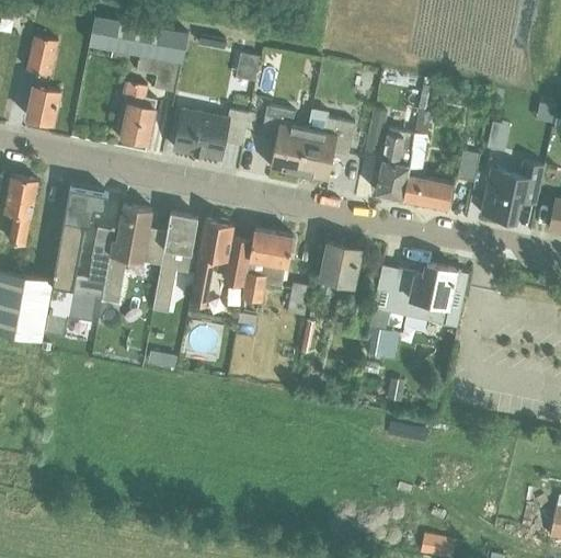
[(0,3),(0,18),(13,20),(15,6),(0,3)]
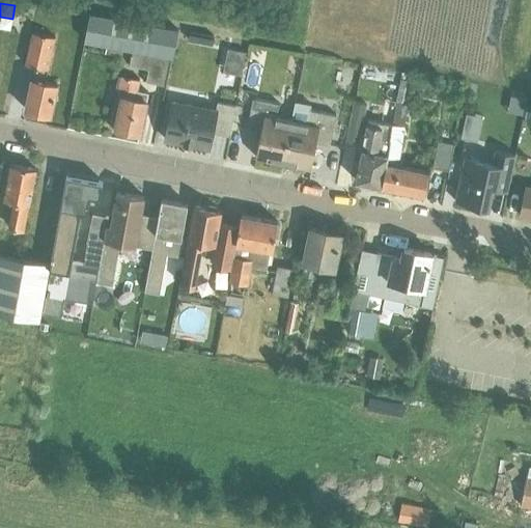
[(90,15),(85,43),(106,47),(104,56),(120,59),(122,50),(133,52),(130,67),(148,72),(146,83),(165,86),(170,58),(175,31),(175,30),(155,27),(90,15)]
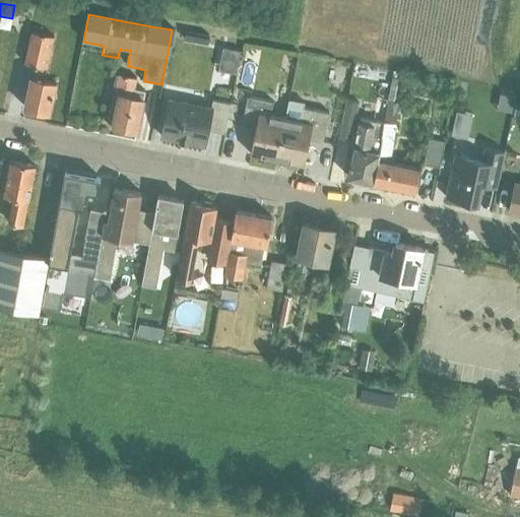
[(24,110),(49,115),(56,84),(43,81),(52,39),(30,34),(23,66),(34,68),(30,80),(29,79),(24,110)]
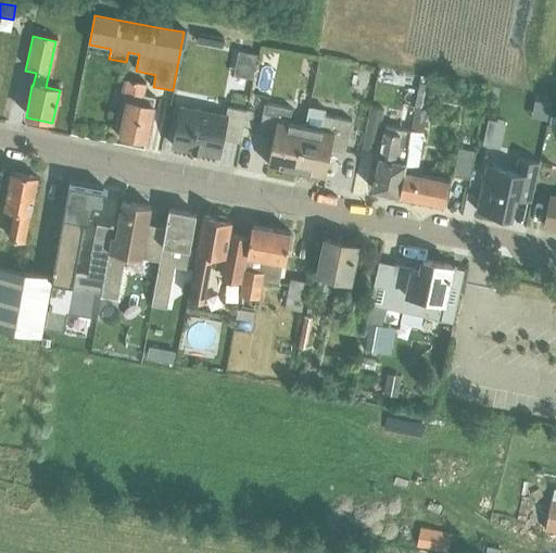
[(224,42),(199,37),(197,46),(223,50),(224,42)]
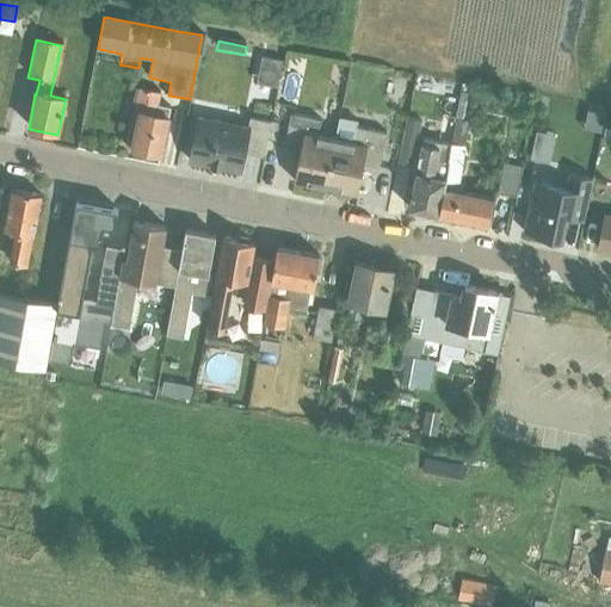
[(261,57),(259,69),(279,73),(282,61),(261,57)]
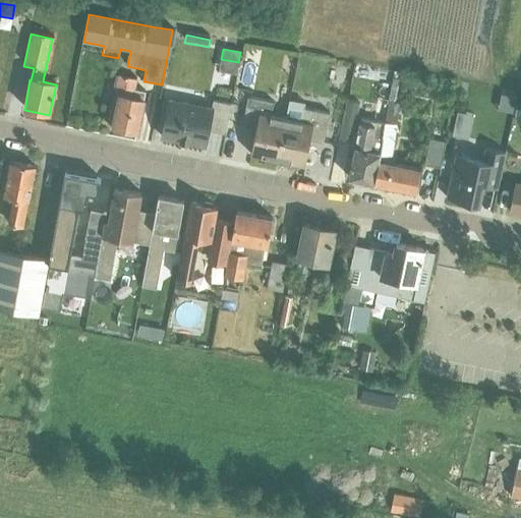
[(137,133),(147,93),(133,90),(135,79),(119,76),(108,125),(113,126),(113,128),(137,133)]
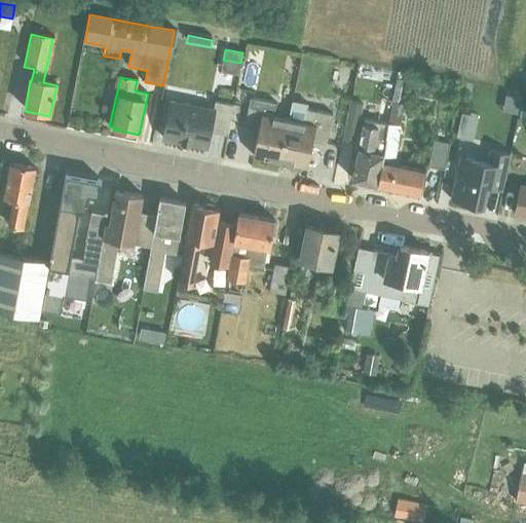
[(505,98),(502,114),(519,117),(522,101),(505,98)]
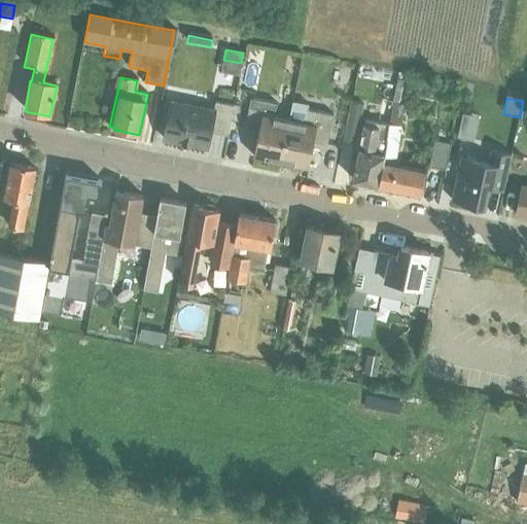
[(251,102),(244,132),(258,135),(253,161),(265,163),(264,166),(279,169),(289,124),(274,120),(277,107),(251,102)]
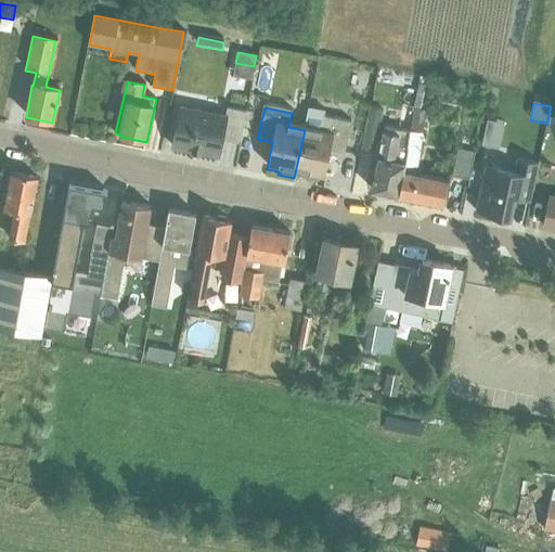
[(305,130),(294,178),(310,181),(311,179),(323,181),(328,154),(344,157),(350,126),(323,119),(324,113),(309,110),(305,130)]
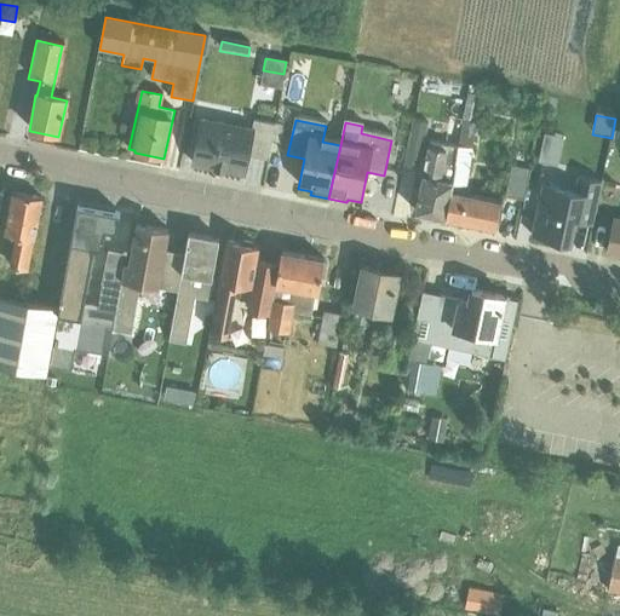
[(251,134),(200,124),(191,167),(244,178),(247,160),(268,163),(275,127),(253,124),(251,134)]
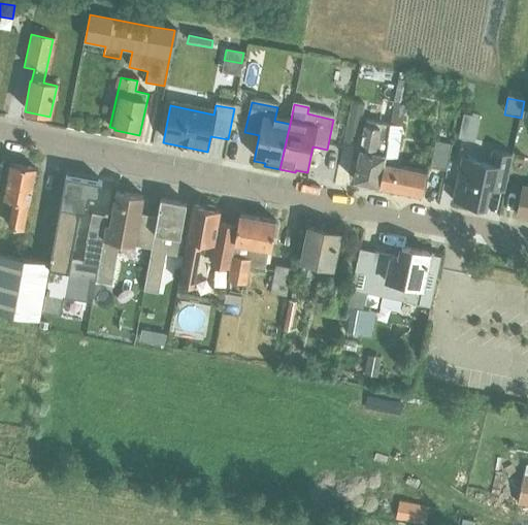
[(352,105),(348,124),(360,127),(364,107),(352,105)]
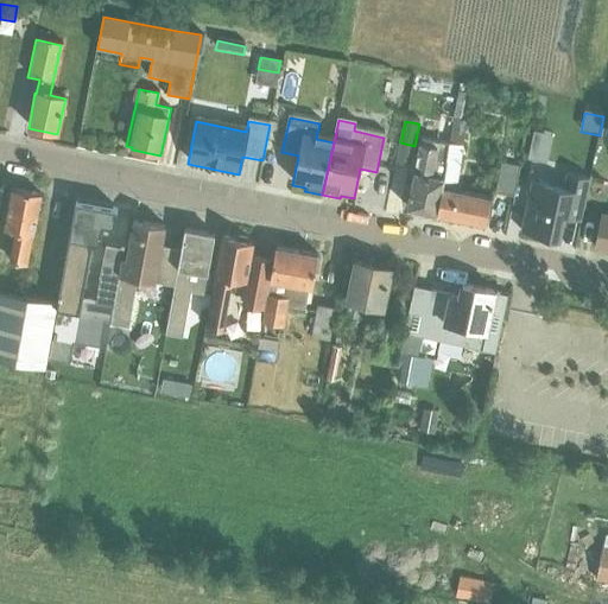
[(485,226),(491,198),(455,191),(463,137),(449,134),(447,145),(445,163),(442,186),(441,192),(436,215),(485,226)]
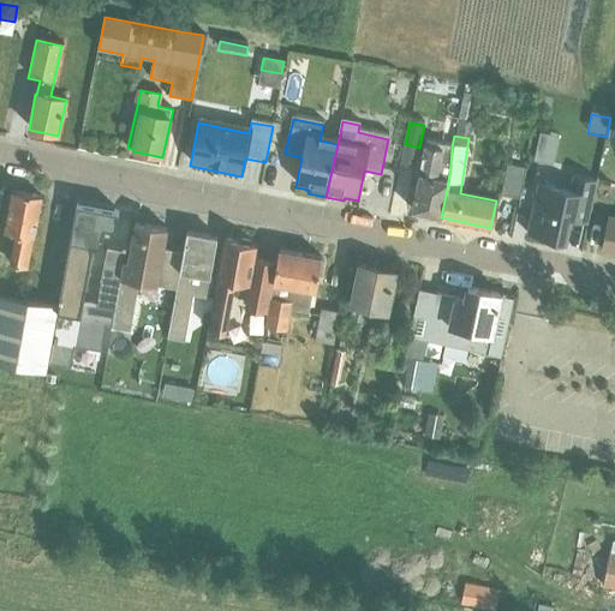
[(451,165),(452,147),(427,142),(412,213),(440,219),(441,217),(446,195),(447,189),(451,165)]
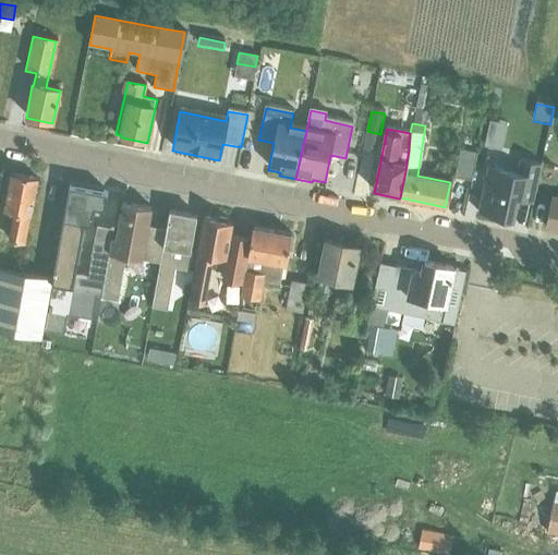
[(471,181),(476,154),(462,151),(457,179),(471,181)]
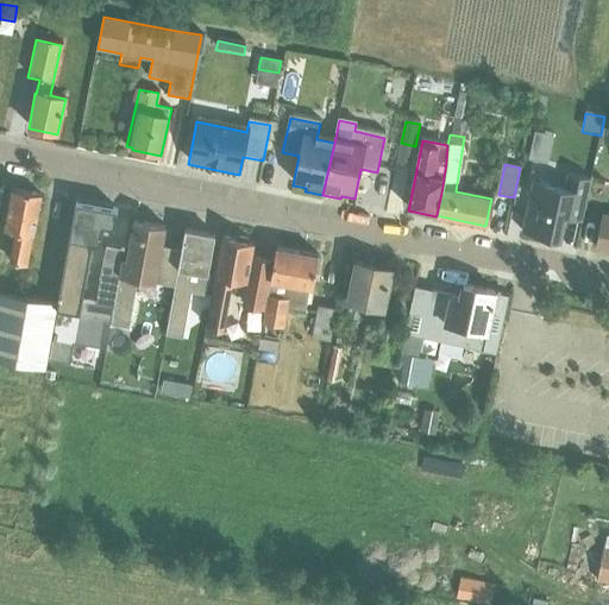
[(533,181),(521,233),(560,241),(565,219),(582,224),(590,181),(566,175),(564,187),(533,181)]
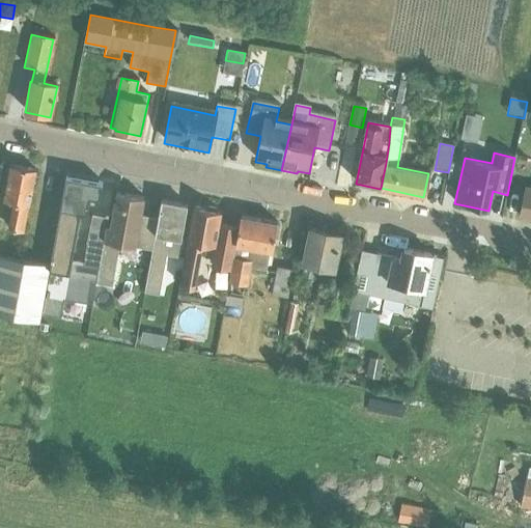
[(30,207),(36,171),(11,167),(4,202),(15,204),(9,229),(24,232),(29,206),(30,207)]
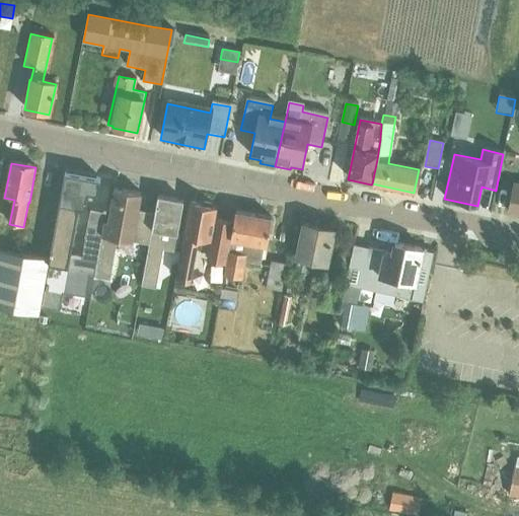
[(65,174),(41,308),(59,312),(62,294),(85,298),(89,277),(94,278),(97,263),(104,223),(105,216),(90,213),(81,260),(70,258),(78,210),(84,211),(88,194),(97,196),(99,181),(65,174)]
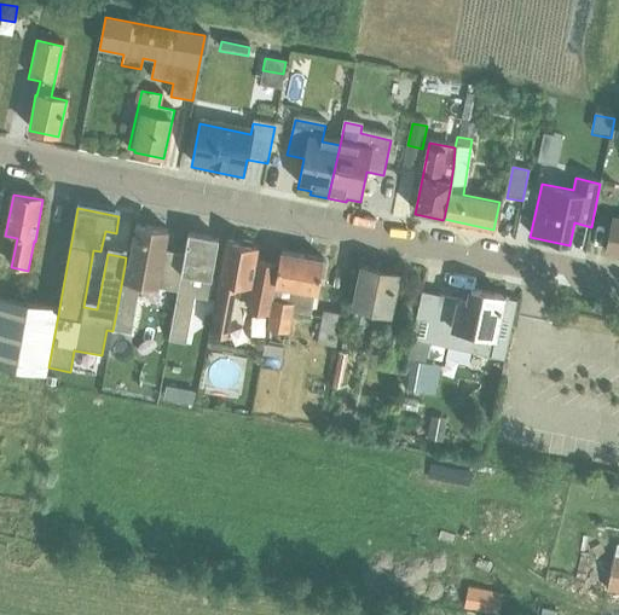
[(618,220),(612,220),(605,254),(618,256),(618,220)]
